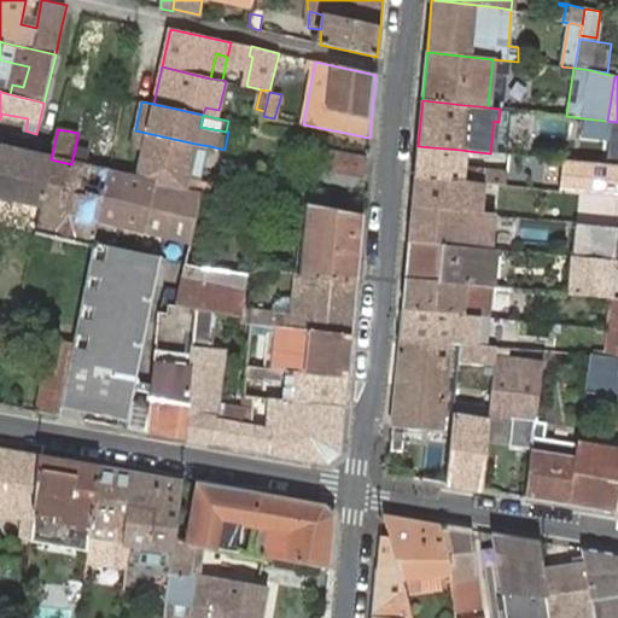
[(144,150),(138,180),(185,191),(190,192),(193,180),(188,179),(196,144),(135,130),(133,147),(144,150)]
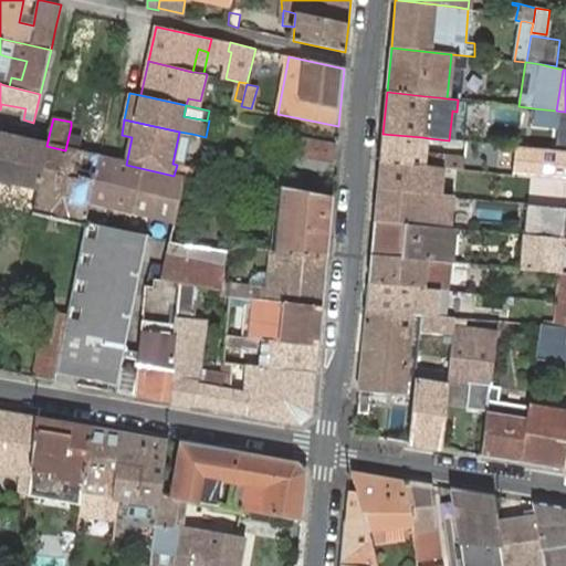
[(65,150),(79,154),(83,129),(71,126),(65,150)]
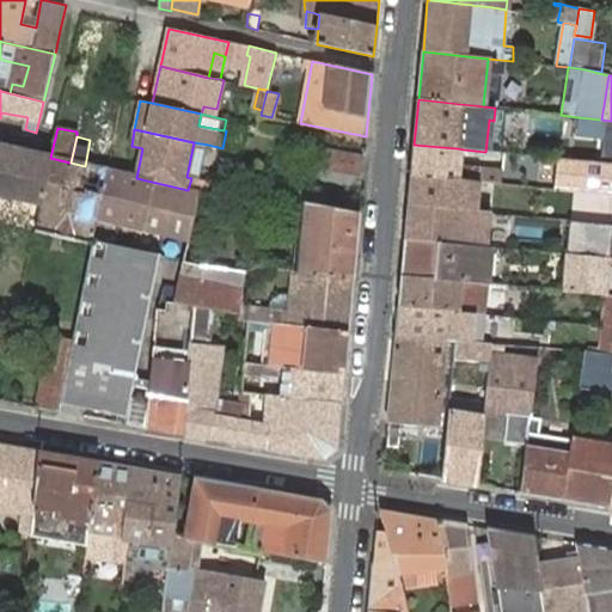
[(0,196),(41,206),(50,158),(7,148),(8,142),(0,140),(0,196)]
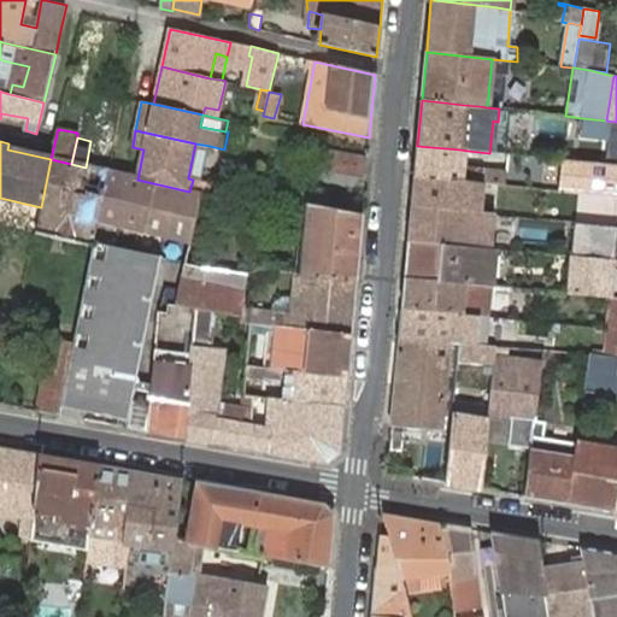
[(86,168),(110,172),(115,146),(90,141),(86,168)]
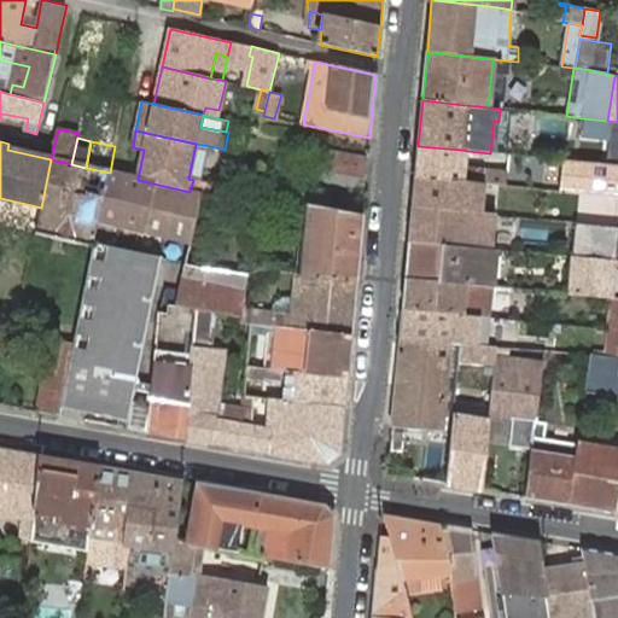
[(366,176),(367,156),(313,146),(309,165),(366,176)]
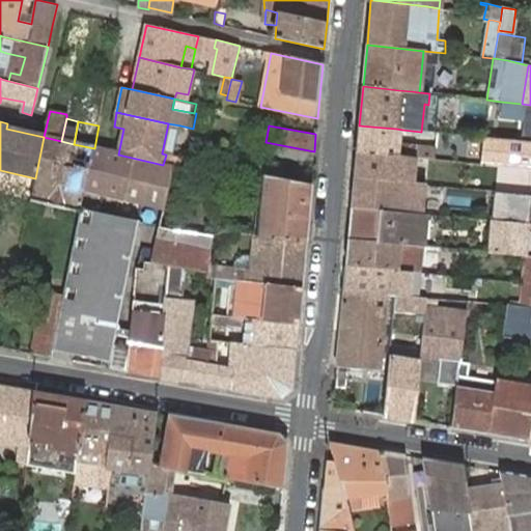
[(359,126),(357,151),(415,158),(435,160),(436,146),(417,145),(401,143),(402,130),(396,129),(359,126)]
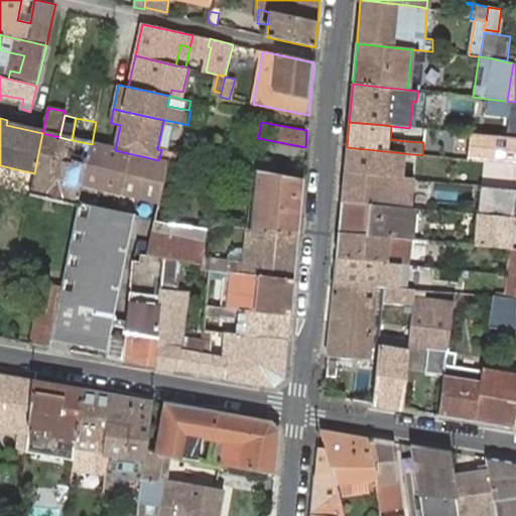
[(30,195),(79,203),(83,184),(92,144),(72,140),(59,137),(42,133),(34,173),(32,182),(30,195)]
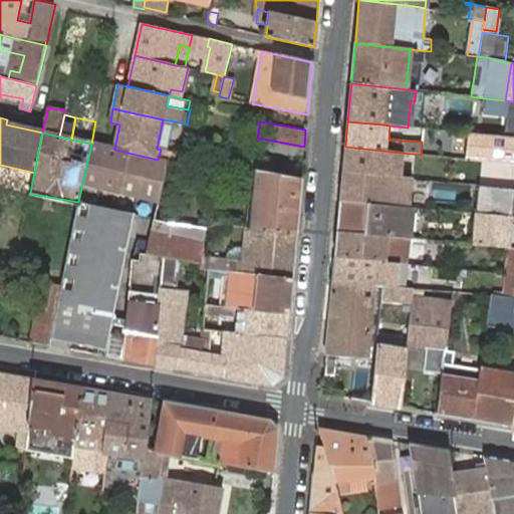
[(508,164),(513,164),(513,137),(512,138),(485,135),(468,133),(466,159),(483,161),(484,161),(508,164)]
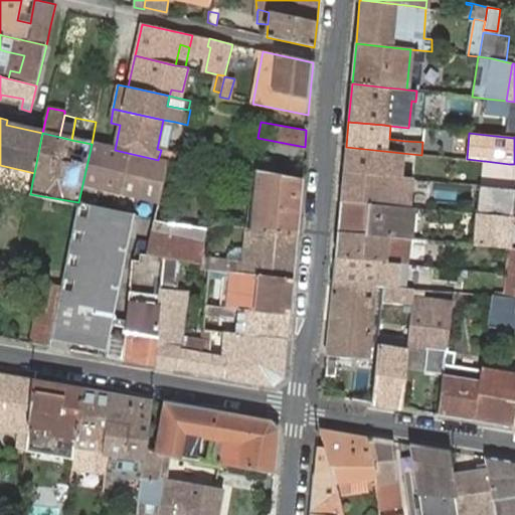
[(303,161),(305,147),(258,138),(252,137),(249,152),(303,161)]
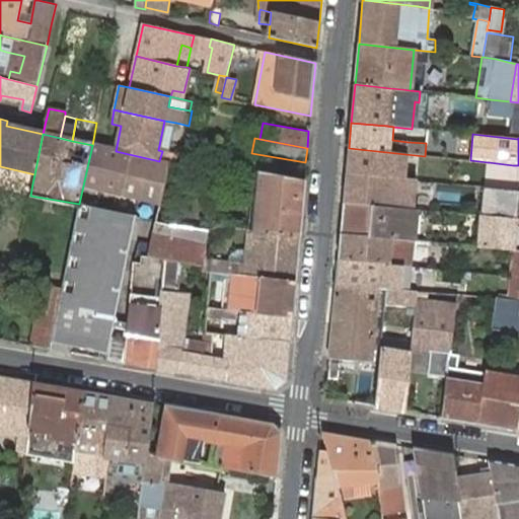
[(92,145),(83,186),(161,204),(170,163),(159,161),(155,160),(116,151),(92,145)]
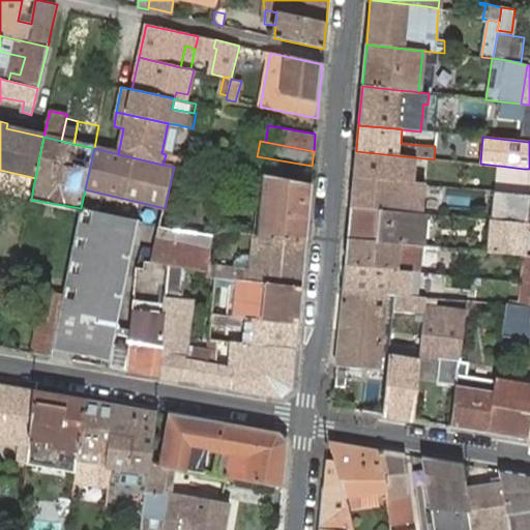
[(356,151),(353,177),(412,182),(414,157),(356,151)]
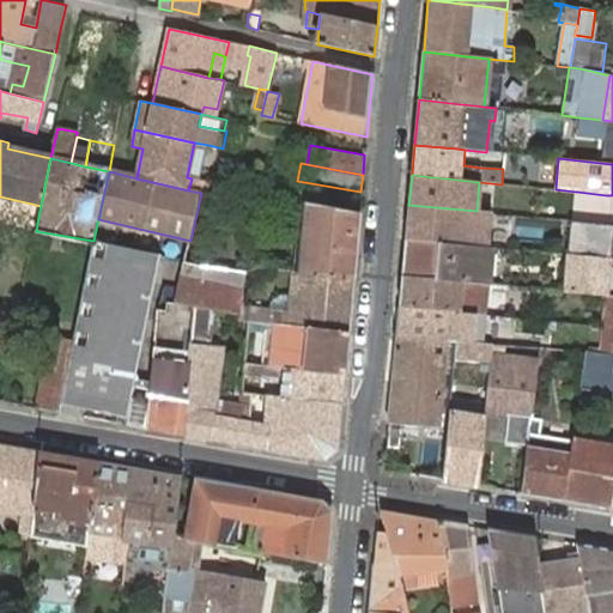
[(192,178),(188,190),(201,193),(207,194),(211,183),(192,178)]
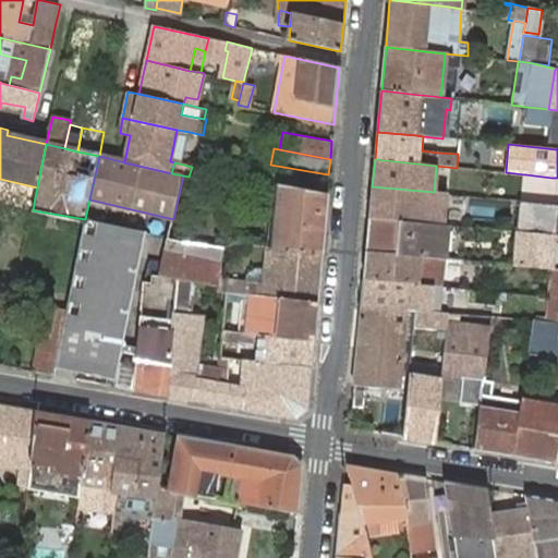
[(552,178),(525,174),(523,201),(548,203),(552,178)]
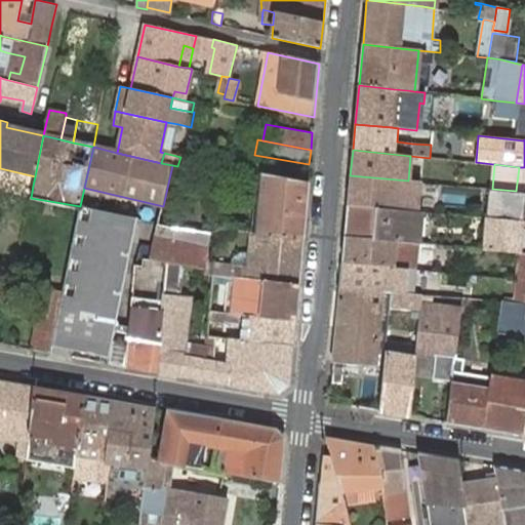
[(303,239),(308,183),(257,172),(251,232),(252,232),(303,239)]
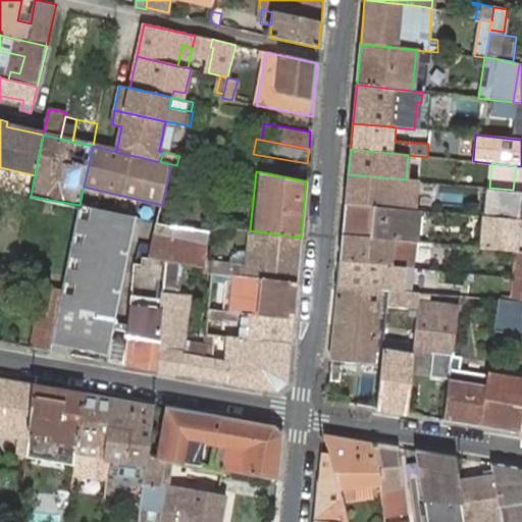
[(348,174),(346,204),(399,209),(401,188),(417,190),(418,180),(406,179),(348,174)]
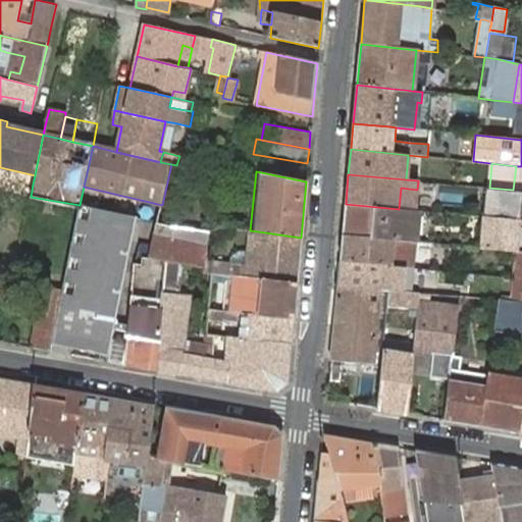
[(346,204),(343,236),(394,241),(415,242),(418,211),(399,209),(346,204)]
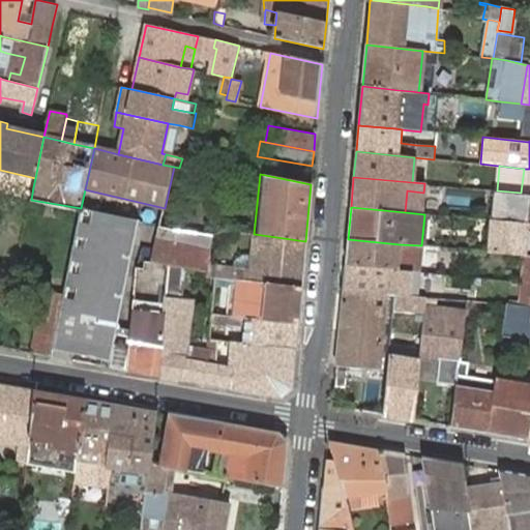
[(51,357),(52,357),(53,354),(54,350),(111,361),(139,221),(81,208),(63,295),(51,357)]
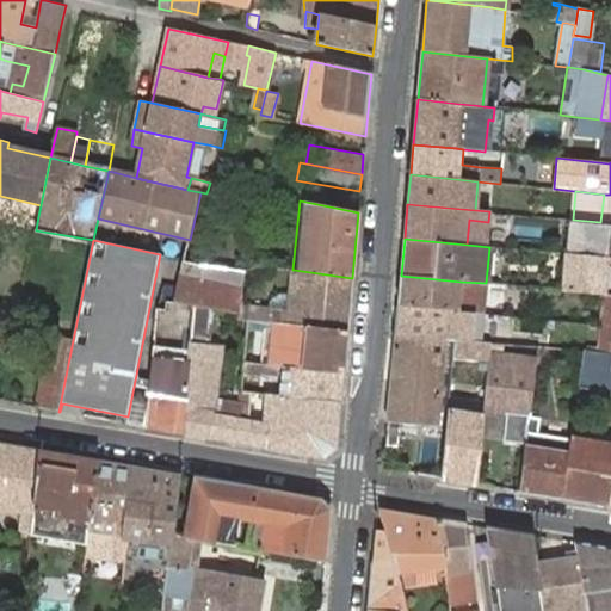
[(562,290),(605,295),(608,295),(609,271),(610,258),(565,254),(562,290)]
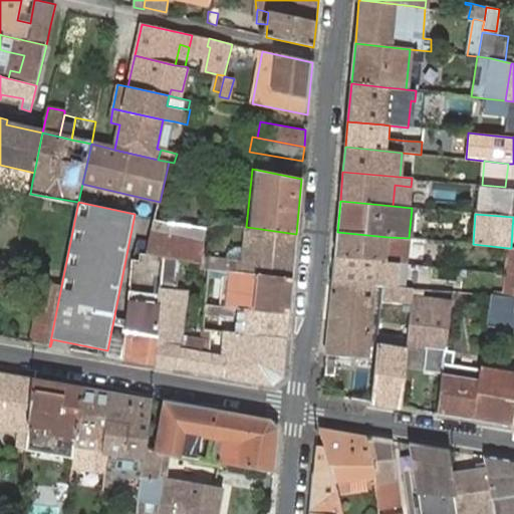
[(156,221),(151,242),(149,255),(162,257),(175,259),(202,265),(206,228),(156,221)]
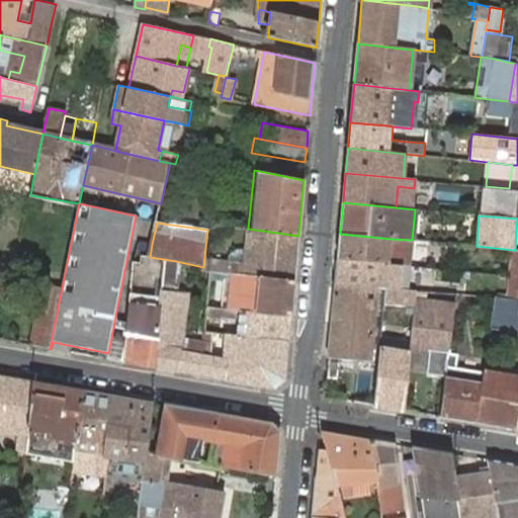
[(227,273),(294,281),(298,236),(249,229),(247,248),(238,248),(232,253),(230,261),(211,259),(209,271),(227,273)]
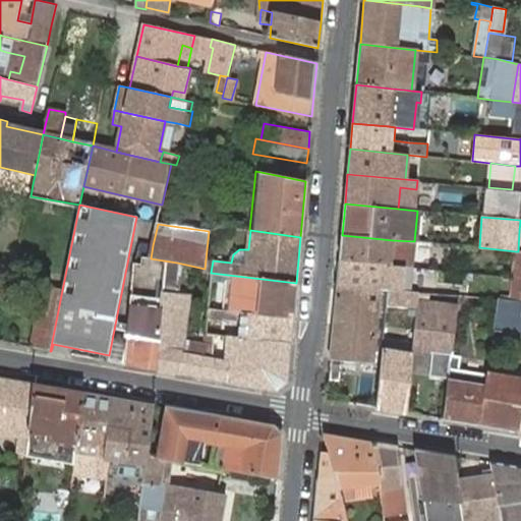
[(342,235),(340,261),(390,265),(403,267),(412,268),(412,261),(406,261),(407,254),(391,252),(393,240),(342,235)]
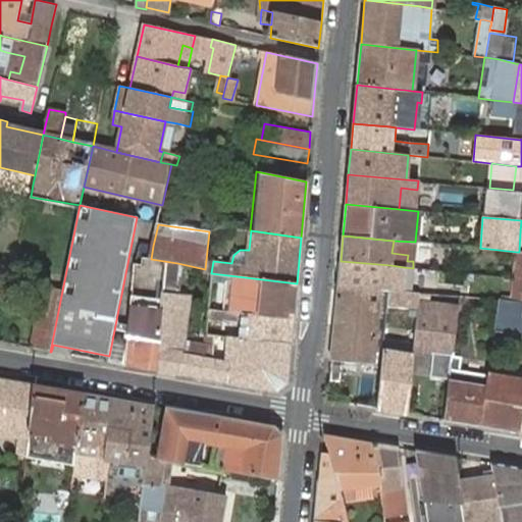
[(407,261),(413,261),(415,242),(394,241),(392,253),(408,255),(407,261)]
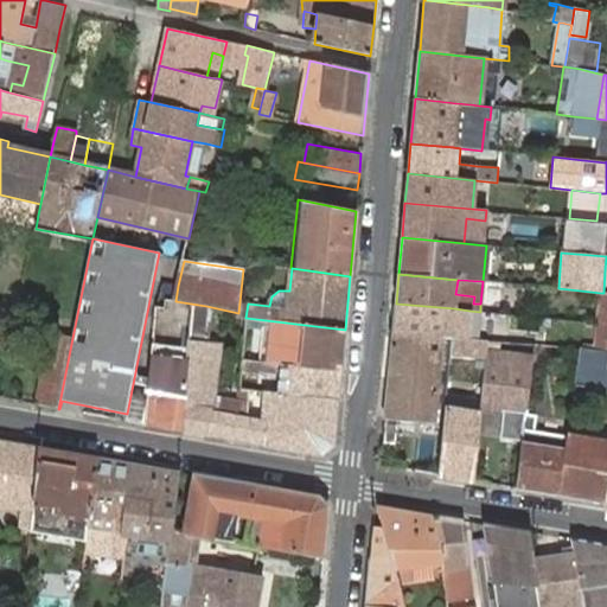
[(159,301),(165,300),(176,301),(178,286),(163,283),(159,301)]
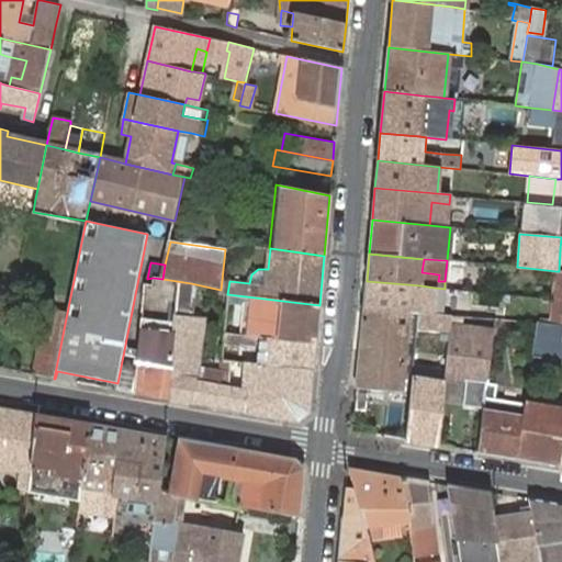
[(191,283),(177,281),(175,318),(188,318),(191,283)]
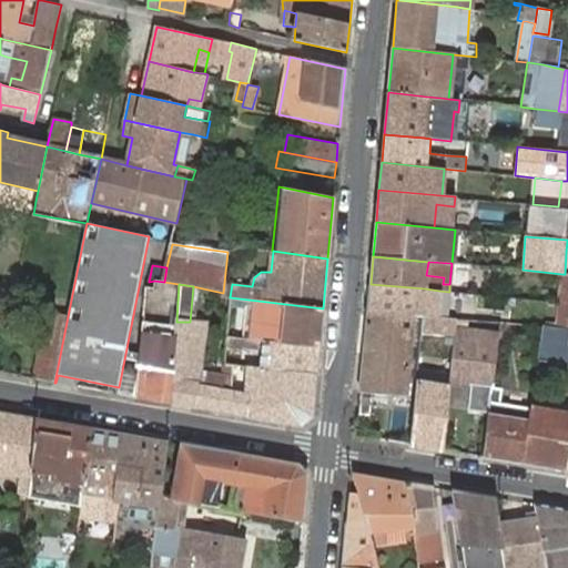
[(424,316),(423,326),(448,328),(456,330),(457,318),(446,317),(437,317),(439,291),(425,288),(371,284),(367,312),(424,316)]
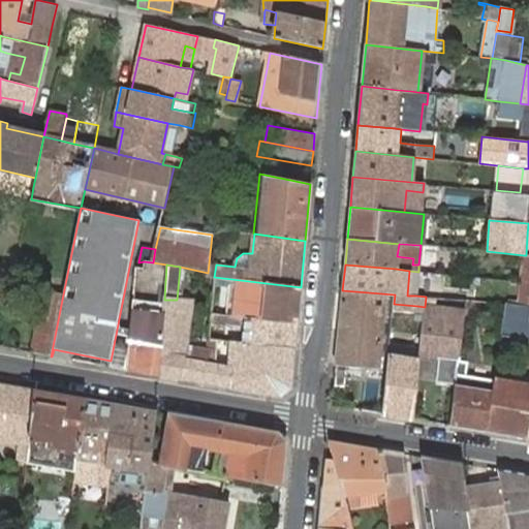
[(407,296),(415,296),(418,272),(409,271),(407,296)]
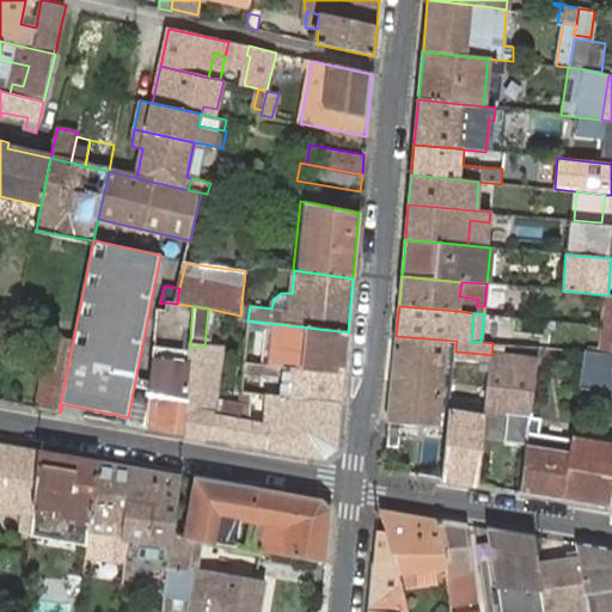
[(248,320),(248,328),(267,330),(268,323),(248,320)]
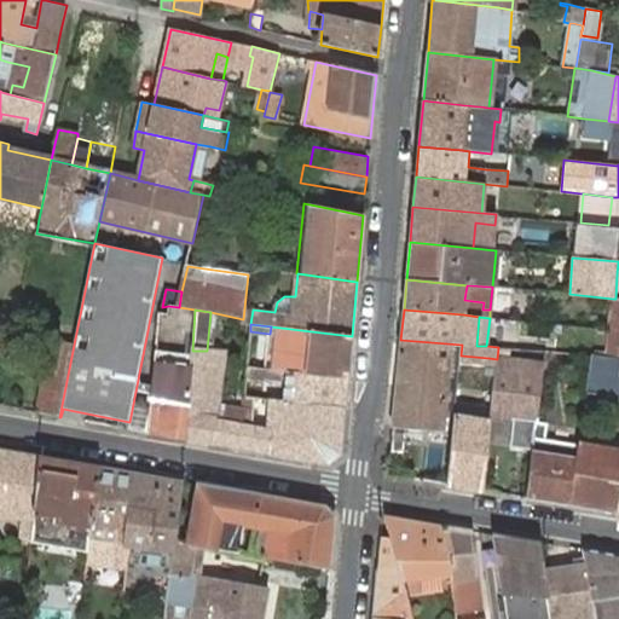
[(273,370),(347,379),(352,336),(271,327),(270,334),(277,335),(273,370)]
